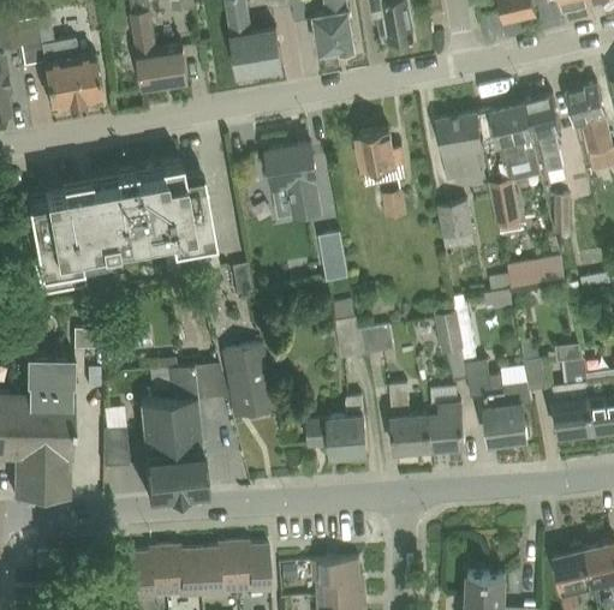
[(188,83),(184,59),(182,46),(158,51),(147,0),(129,0),(131,12),(130,12),(141,66),(144,90),(188,83)]
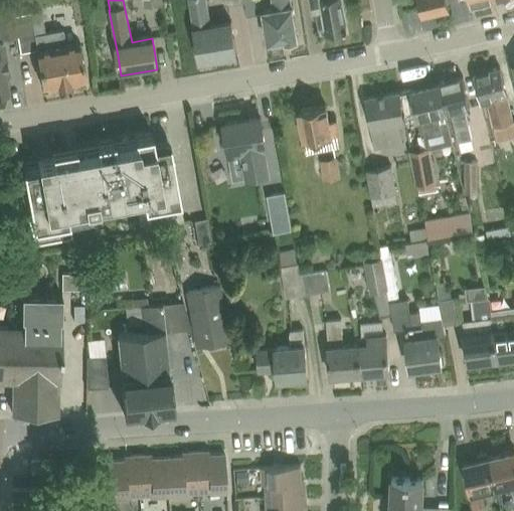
[(142,0),(144,8),(162,5),(161,0),(142,0)]
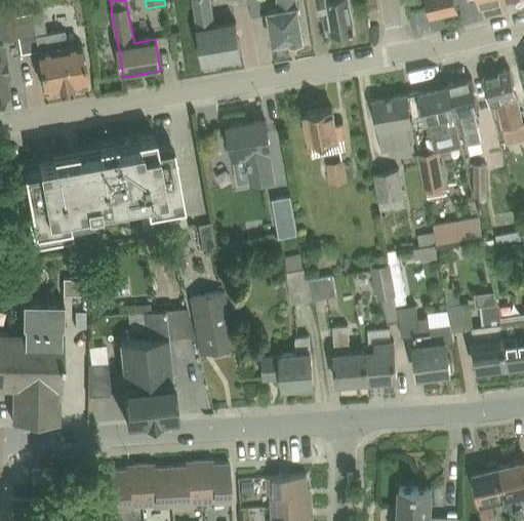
[(241,58),(238,38),(236,22),(215,26),(210,0),(192,0),(203,65),(241,58)]
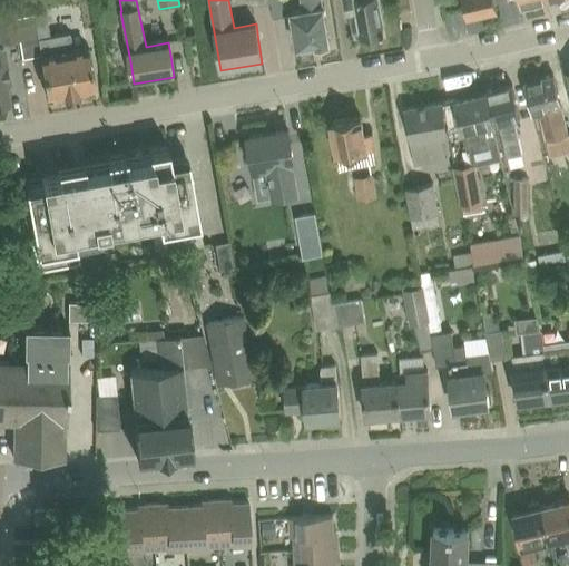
[(268,0),(271,5),(273,20),(282,19),(278,0),(268,0)]
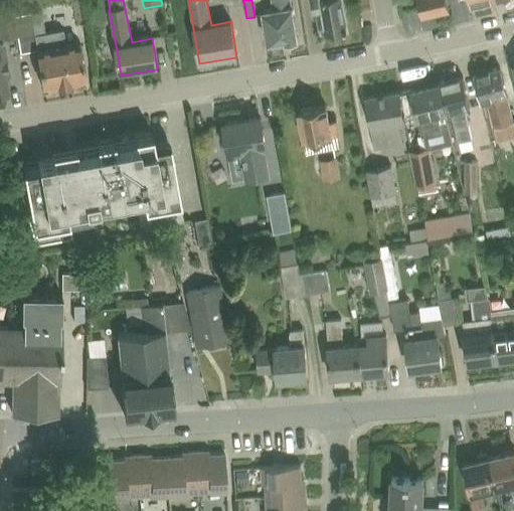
[(262,12),(268,44),(285,41),(285,43),(298,40),(292,7),(291,7),(289,0),(271,0),(273,10),(262,12)]
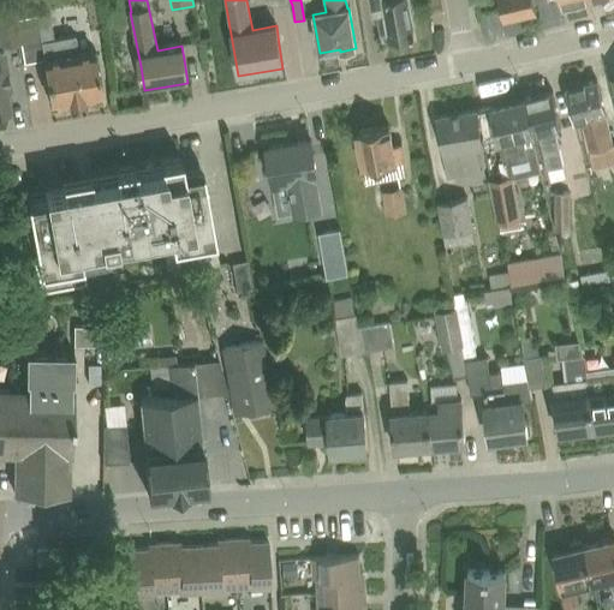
[(369,0),(373,15),(380,13),(385,40),(395,37),(399,41),(407,40),(409,35),(415,34),(409,0),(369,0)]
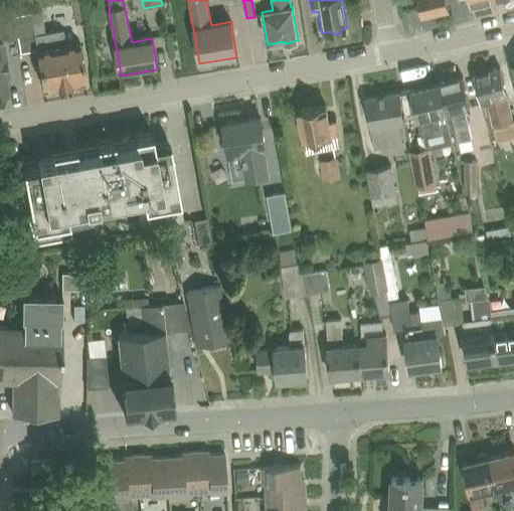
[(416,0),(421,18),(449,12),(446,0),(416,0)]
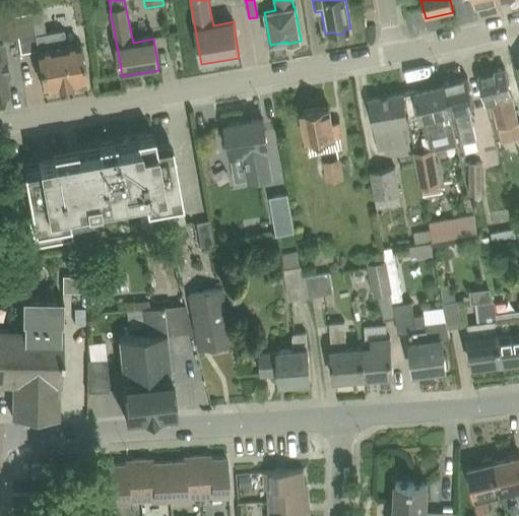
[(0,38),(1,42),(16,38),(12,18),(15,18),(13,7),(0,10),(0,38)]
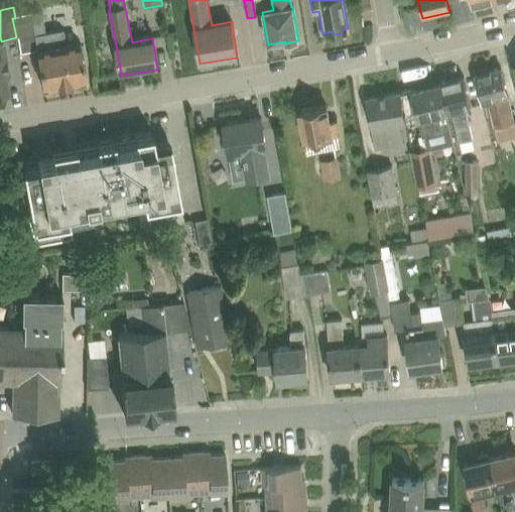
[(84,81),(81,60),(78,45),(72,46),(72,44),(68,45),(68,47),(65,48),(61,31),(44,34),(39,12),(15,18),(12,18),(16,37),(20,54),(36,50),(42,88),(84,81)]
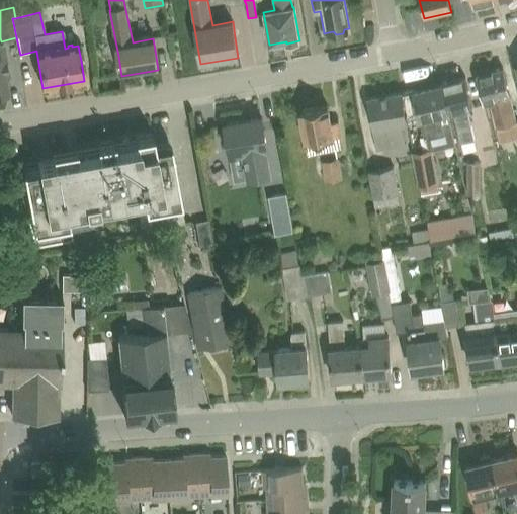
[(0,96),(7,95),(4,77),(8,76),(5,56),(3,45),(0,45),(0,96)]
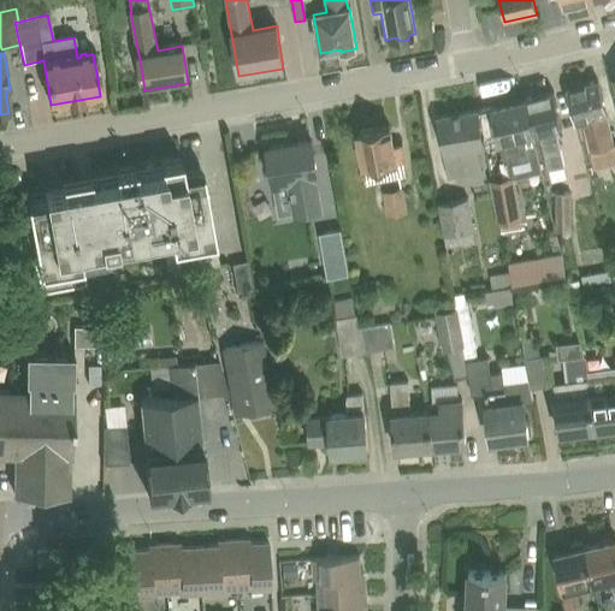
[(567,92),(573,114),(575,126),(581,125),(595,172),(614,166),(614,146),(613,147),(598,83),(567,92)]
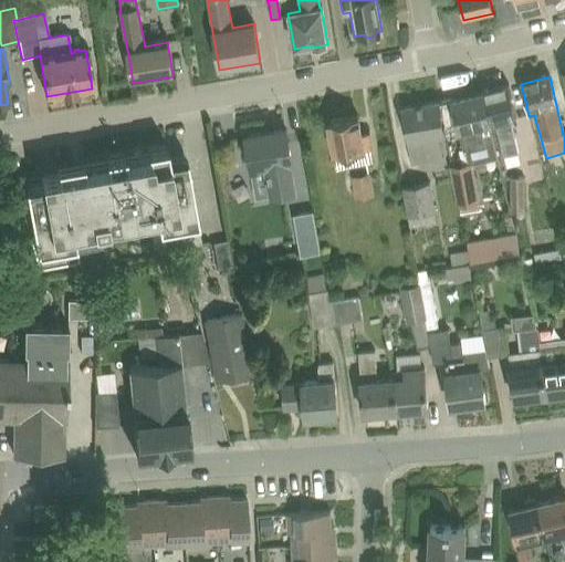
[(516,118),(513,108),(509,87),(481,94),(489,126),(498,125),(503,158),(519,155),(512,120),(516,118)]
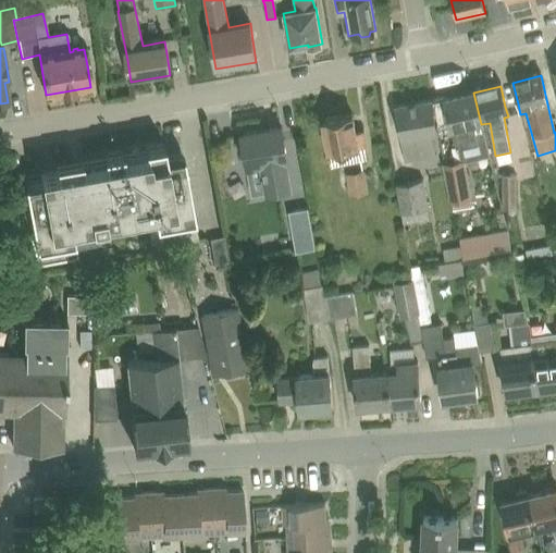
[(473,93),(445,99),(432,101),(437,131),(441,131),(440,124),(449,123),(451,132),(454,132),(456,147),(477,143),(473,125),(481,124),(473,93)]
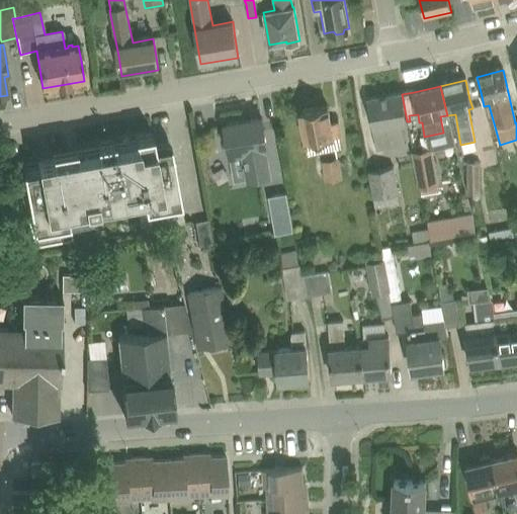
[(408,125),(407,121),(402,94),(367,100),(376,153),(405,147),(402,126),(408,125)]
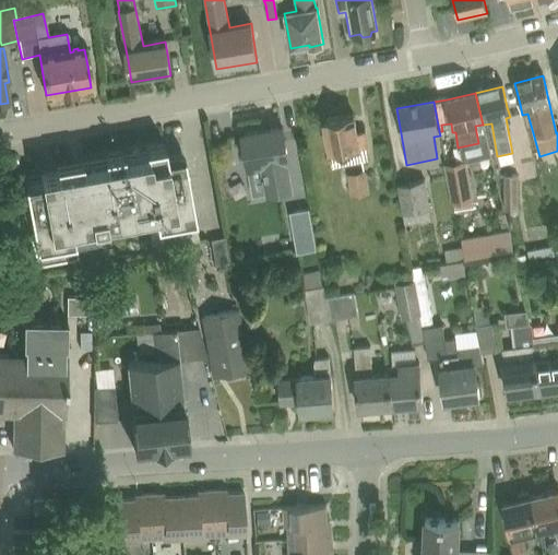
[(324,121),(329,143),(330,154),(369,149),(367,132),(356,134),(353,116),(324,121)]
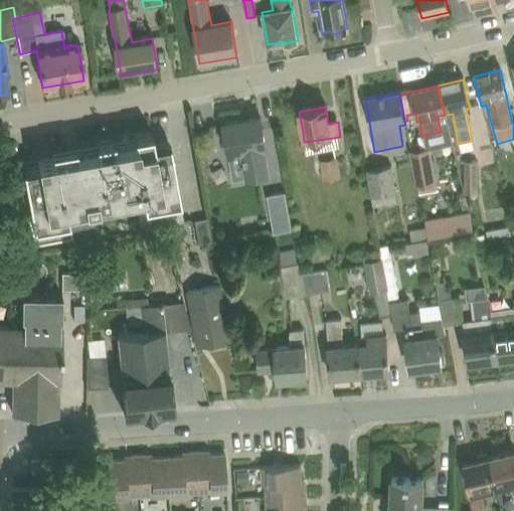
[(266,149),(260,119),(223,126),(228,155),(242,153),(247,179),(268,175),(263,149),(266,149)]
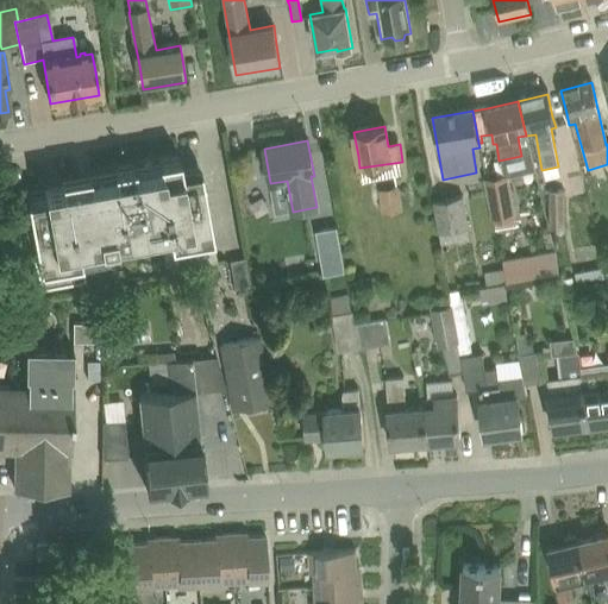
[(79,251),(158,236),(168,234),(170,247),(213,240),(200,171),(199,171),(199,168),(181,170),(179,159),(158,164),(161,174),(136,177),(135,168),(113,171),(116,181),(92,186),(89,176),(86,177),(87,178),(88,178),(89,186),(44,194),(46,206),(30,208),(29,202),(26,202),(32,234),(27,236),(26,232),(25,232),(41,290),(85,282),(79,251)]
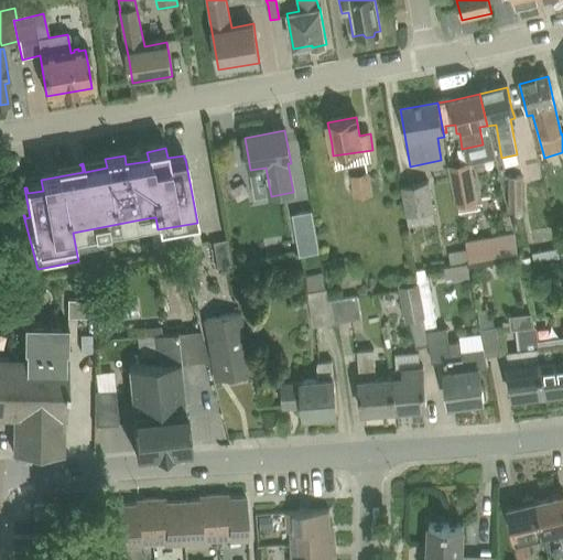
[(448,168),(456,208),(458,208),(459,215),(477,212),(476,205),(478,204),(471,163),(448,168)]
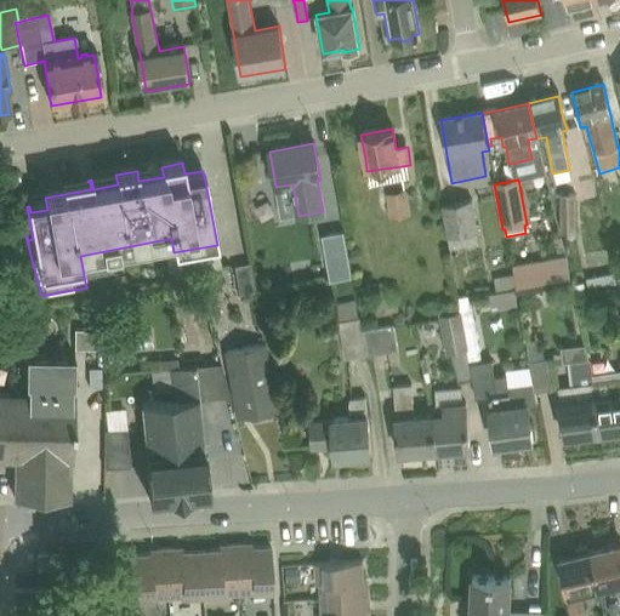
[(385,195),(390,221),(410,217),(405,192),(385,195)]
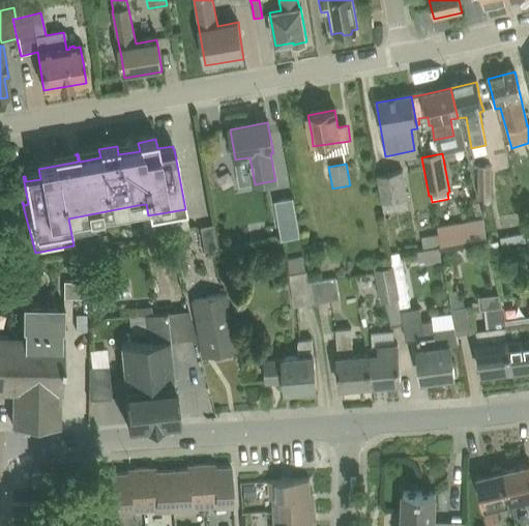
[(487,236),(489,236),(497,234),(490,202),(492,201),(492,169),(477,169),(477,184),(477,202),(479,202),(482,221),(482,225),(485,224),(487,236)]
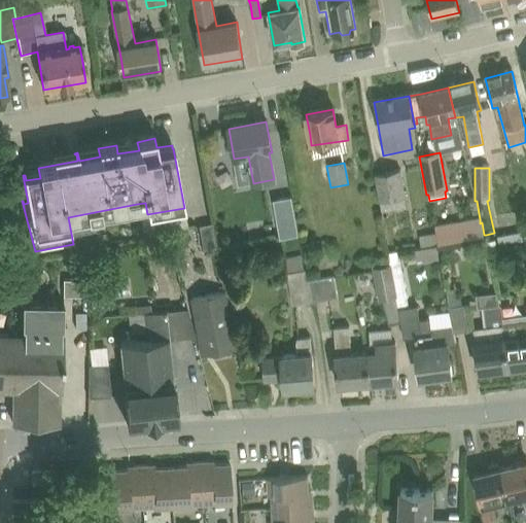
[(400,172),(374,177),(379,204),(404,199),(406,199),(400,172)]
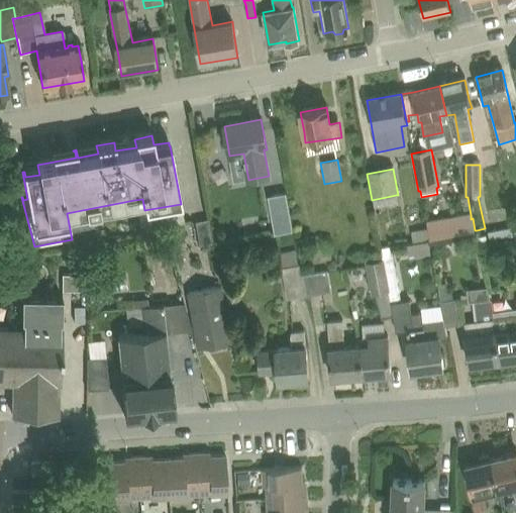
[(292,232),(286,195),(268,198),(275,236),(292,232)]
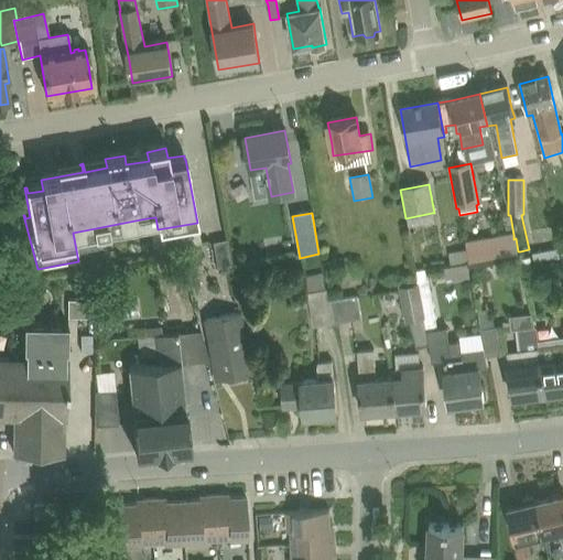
[(513,235),(497,238),(500,258),(518,255),(513,239),(513,235)]
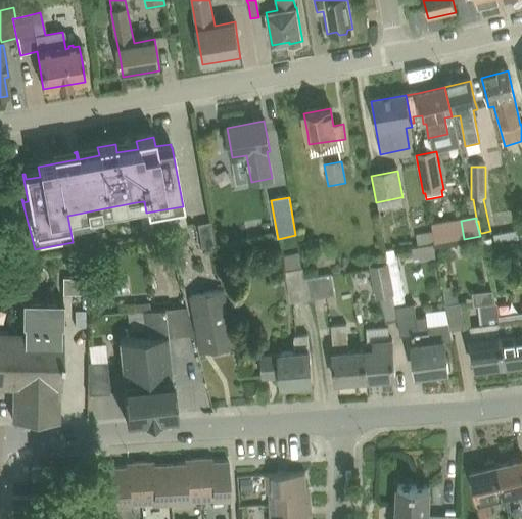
[(210,224),(196,226),(201,252),(216,249),(210,224)]
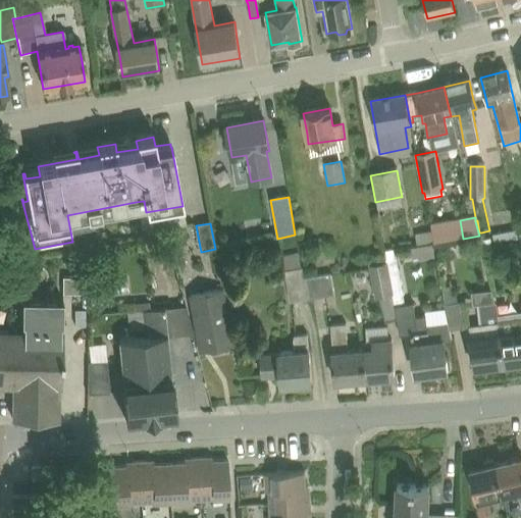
[(183,230),(168,234),(170,249),(186,247),(183,230)]
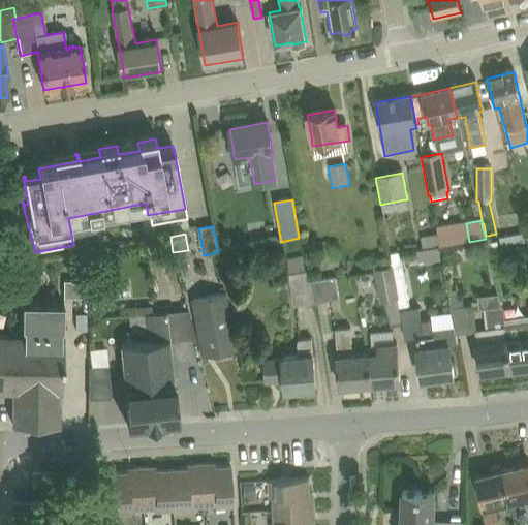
[(438,248),(436,237),(436,236),(421,239),(423,251),(438,248)]
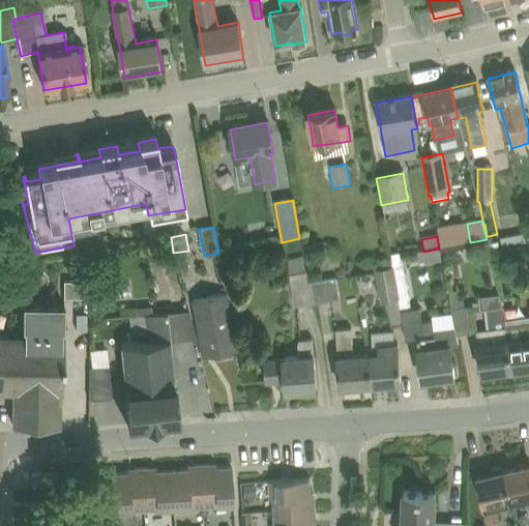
[(516,251),(527,249),(525,240),(515,242),(516,251)]
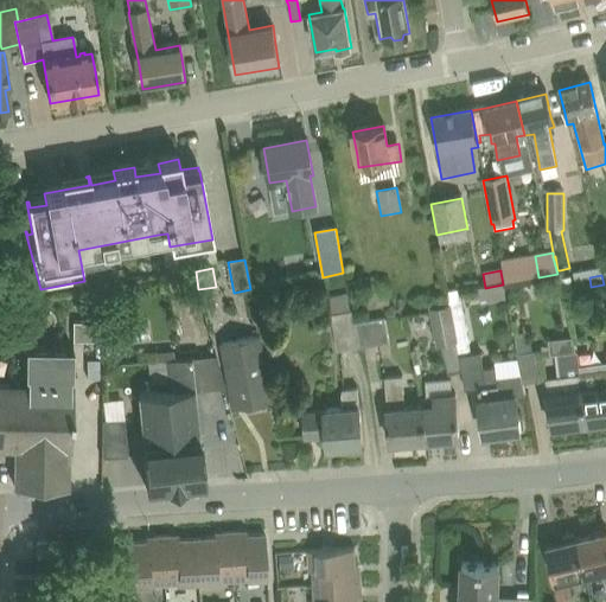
[(573,292),(571,280),(561,281),(563,293),(573,292)]
